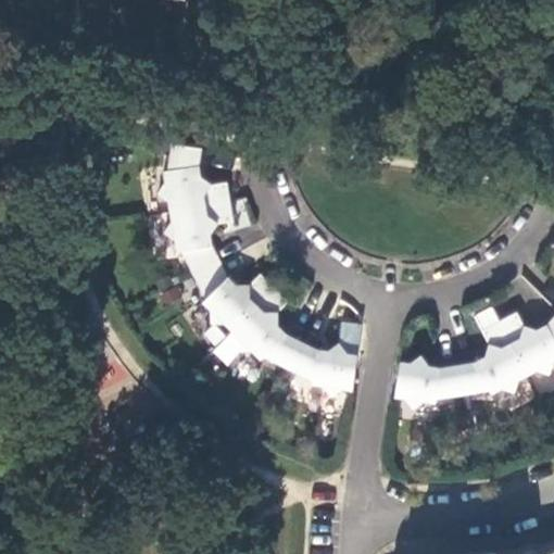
[(200,149),(172,145),(167,171),(163,172),(165,184),(158,193),(167,201),(170,212),(229,202),(226,183),(211,185),(200,177),(198,166),(200,149)]
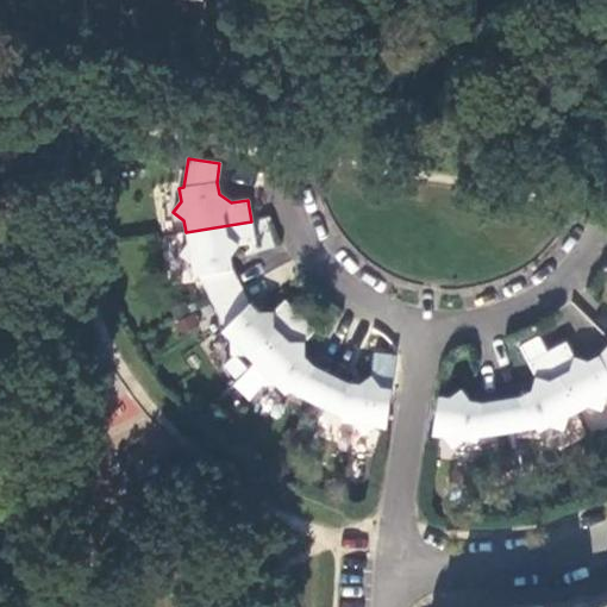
[(255,243),(251,221),(186,232),(188,244),(180,255),(192,263),(194,276),(199,275),(212,301),(241,287),(230,257),(238,245),(255,243)]
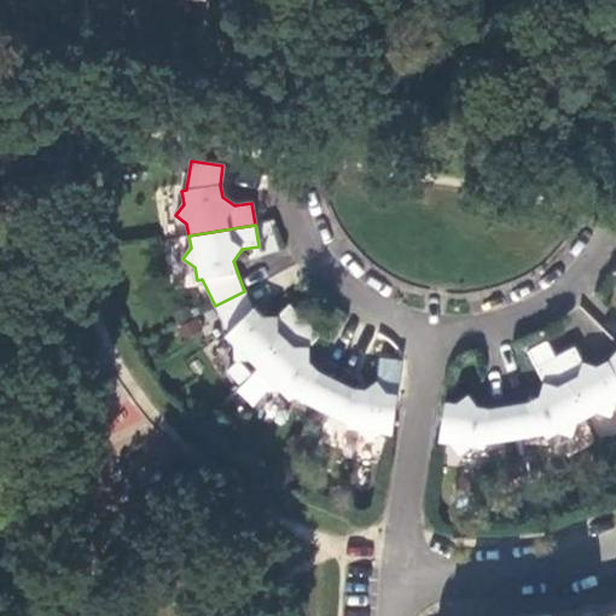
[(253,308),(244,291),(215,306),(230,332),(225,336),(234,346),(234,360),(249,360),(257,368),(304,320),(289,306),(277,318),(262,318),(253,308)]
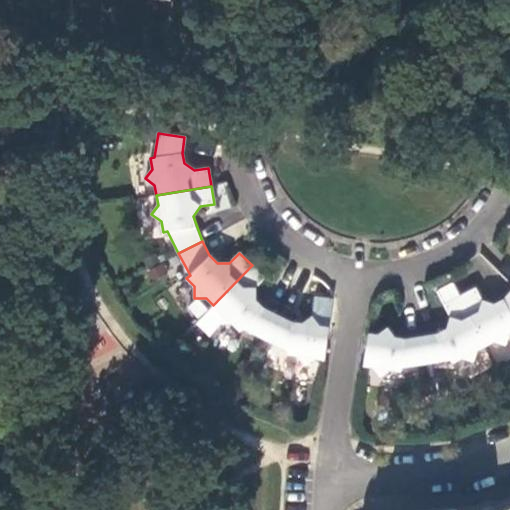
[(265,278),(252,265),(213,305),(220,312),(220,324),(233,325),(240,331),(243,328),(265,339),(277,315),(262,308),(255,300),(255,288),(265,278)]
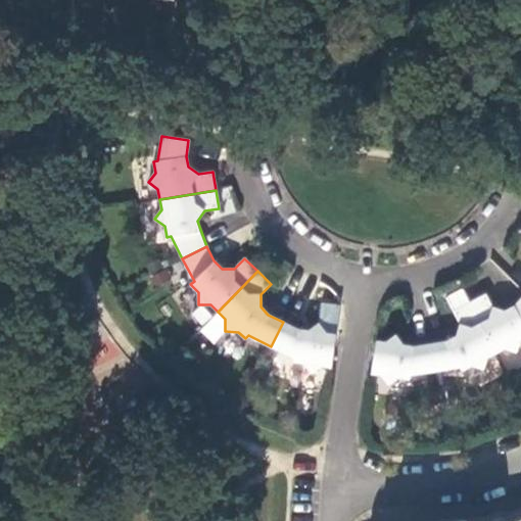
[(485,294),(469,302),(495,352),(504,348),(516,351),(519,340),(520,339),(520,298),(514,305),(504,311),(492,308),(485,294)]
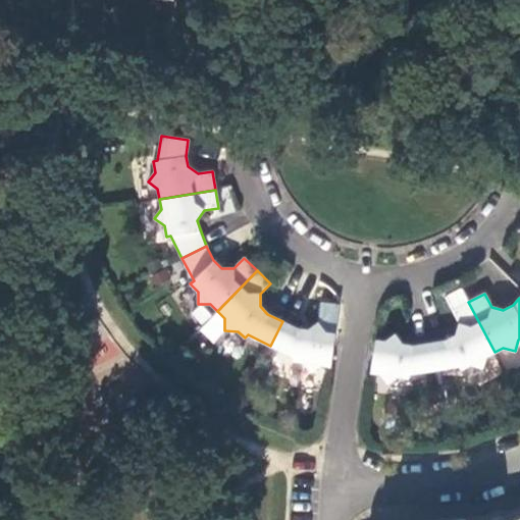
[(446,341),(429,343),(433,370),(459,366),(461,370),(470,365),(482,368),(485,357),(495,352),(468,302),(452,311),(459,323),(455,335),(446,341)]
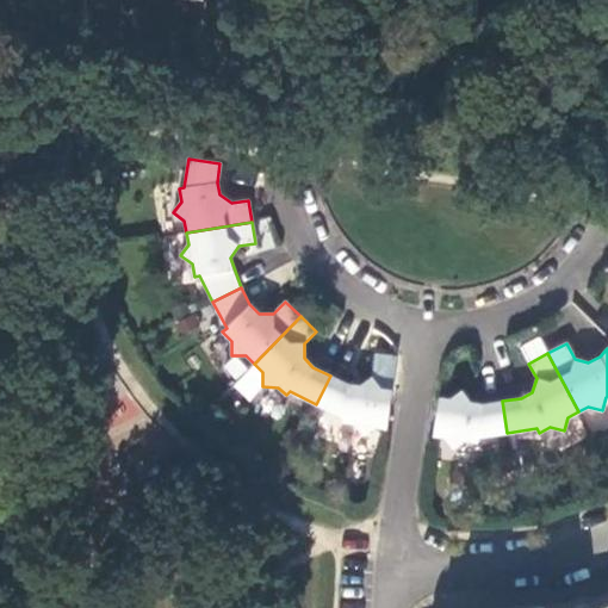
[(330,376),(316,404),(342,417),(341,422),(354,423),(363,435),(374,427),(386,428),(391,390),(380,389),(372,377),(360,385),(347,384),(330,376)]
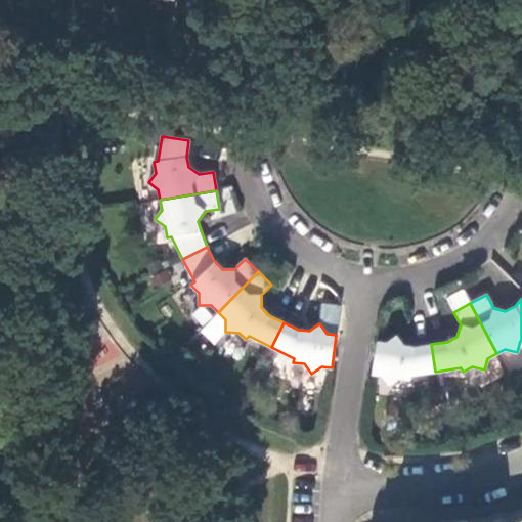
[(387,343),(377,341),(372,374),(382,376),(389,385),(399,378),(409,380),(410,376),(435,372),(431,344),(415,347),(403,345),(396,336),(387,343)]
